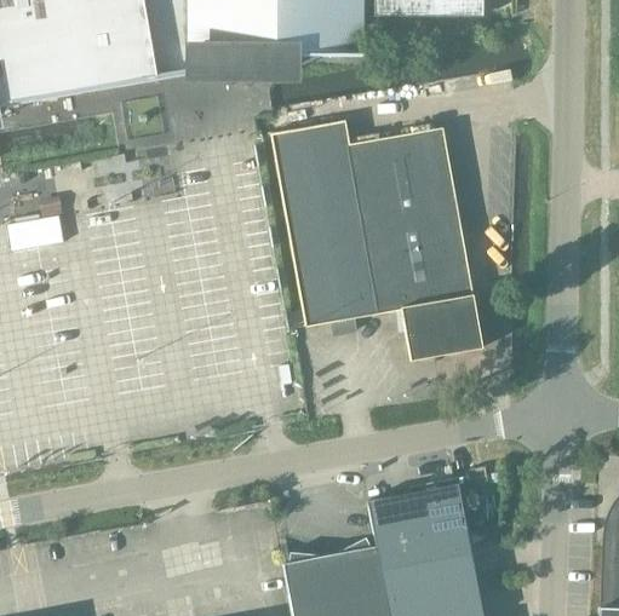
[(187,69),(187,51),(185,0),(0,0),(0,103),(1,103),(187,69)]
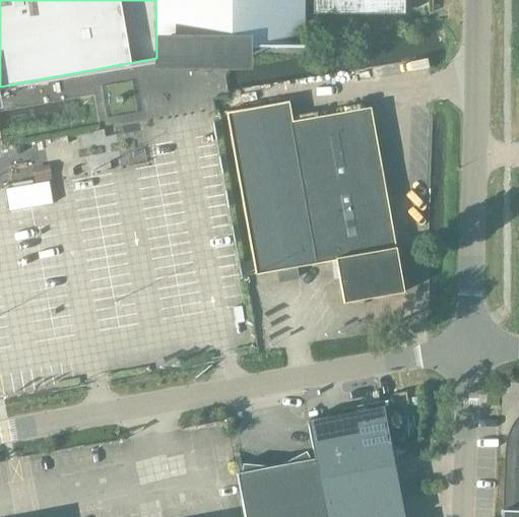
[(155,0),(156,43),(302,44),(302,0),(155,0)]
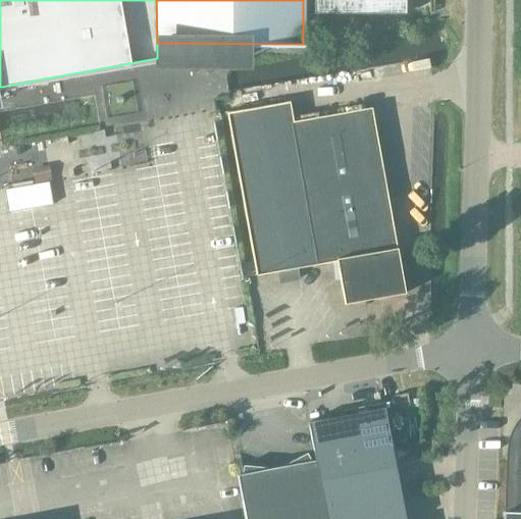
[(312,0),(313,13),(369,14),(369,11),(404,12),(404,0),(312,0)]
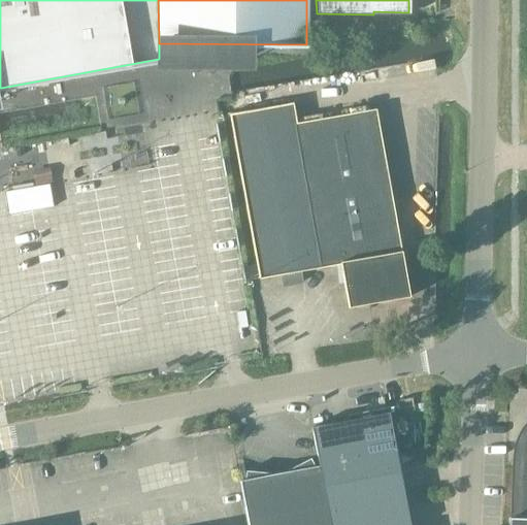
[(303,203),(392,187),(379,106),(297,122),(294,100),(286,102),(303,203)]
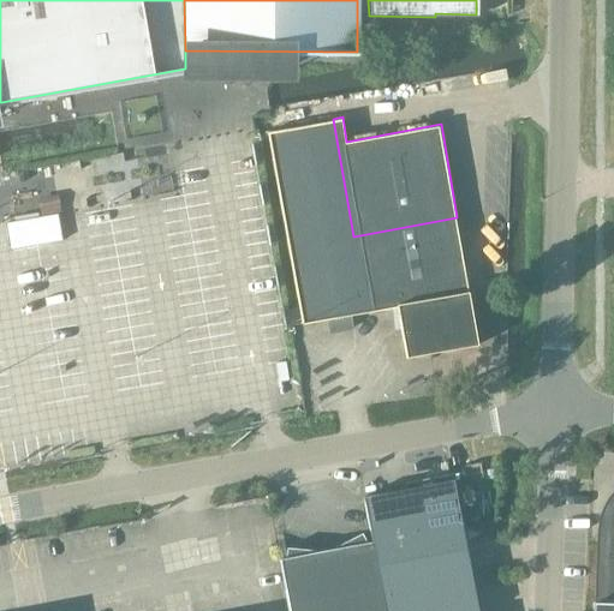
[(457,217),(353,237),(333,119),(270,131),(304,322),(367,311),(398,305),(407,359),(480,346),(457,217)]
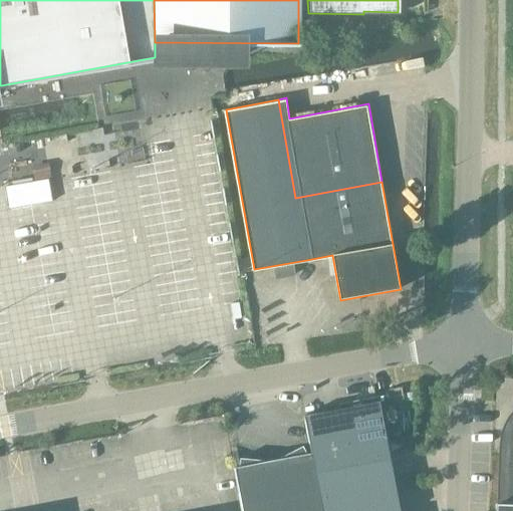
[(390,402),(403,400),(402,392),(401,386),(388,388),(390,402)]
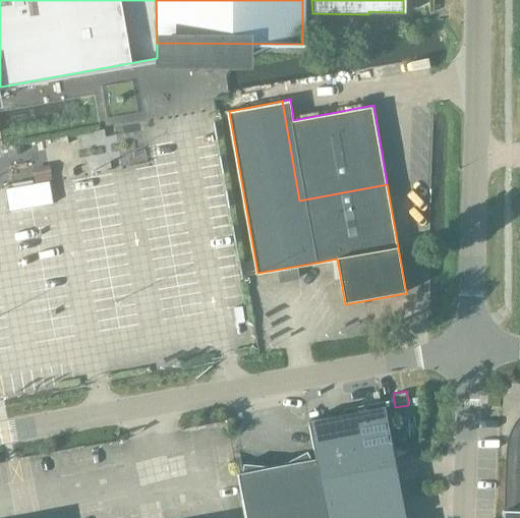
[(417,395),(407,397),(408,405),(418,403),(417,395)]
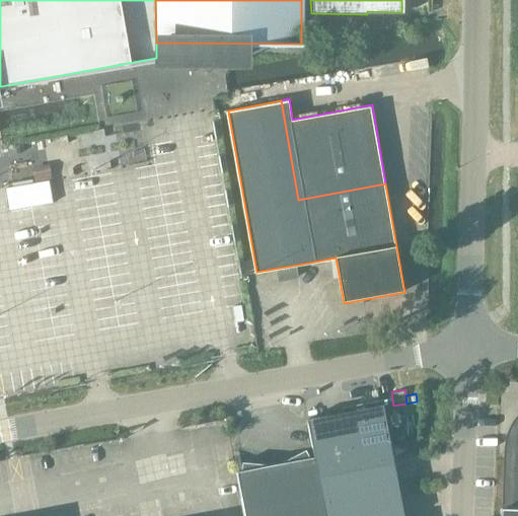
[(402,515),(381,403),(306,418),(313,456),(324,515),(402,515)]
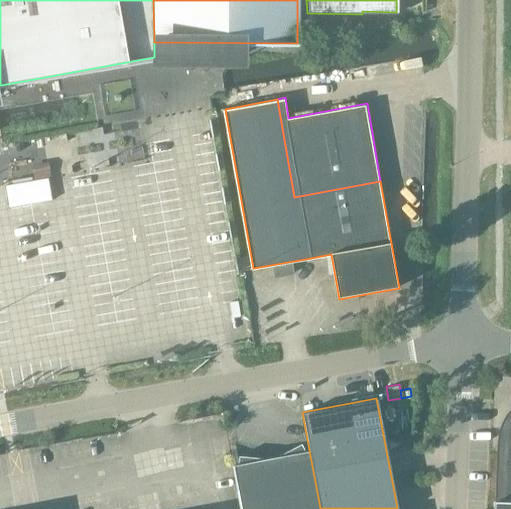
[(492,508),(510,508),(510,415),(509,418),(505,429),(503,438),(500,500),(493,500),(492,508)]
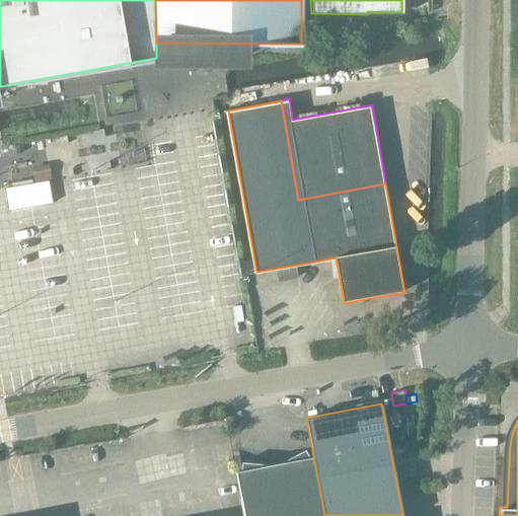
[(324,515),(313,456),(309,456),(304,449),(282,460),(283,463),(267,466),(267,463),(241,461),(241,469),(235,470),(243,515),(324,515)]
